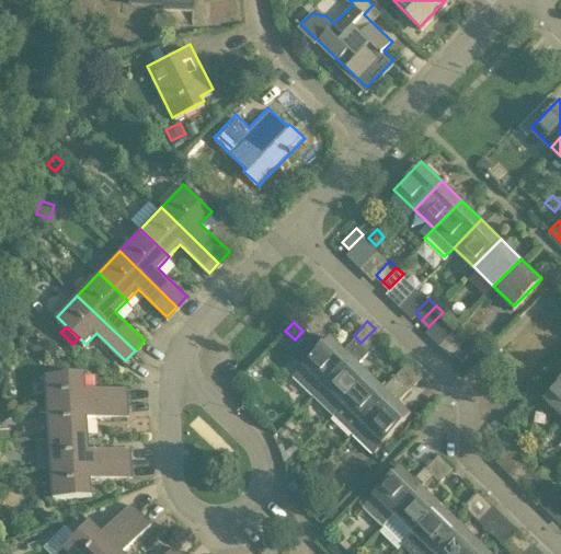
[(368,349),(381,335),(375,329),(361,343),(362,344),(368,349)]
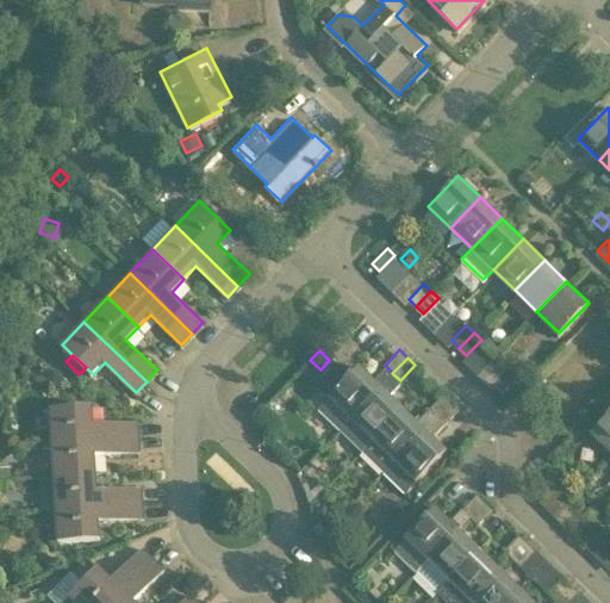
[(327,396),(317,406),(340,429),(393,374),(392,373),(385,365),(373,377),(360,365),(350,373),(340,362),(317,385),(327,396)]
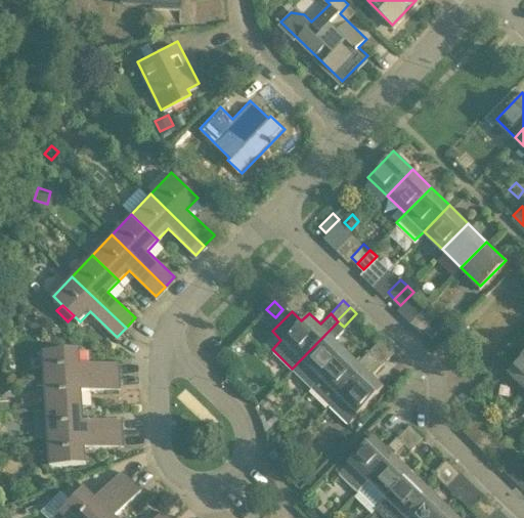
[(432,335),(444,322),(437,315),(425,329),(432,335)]
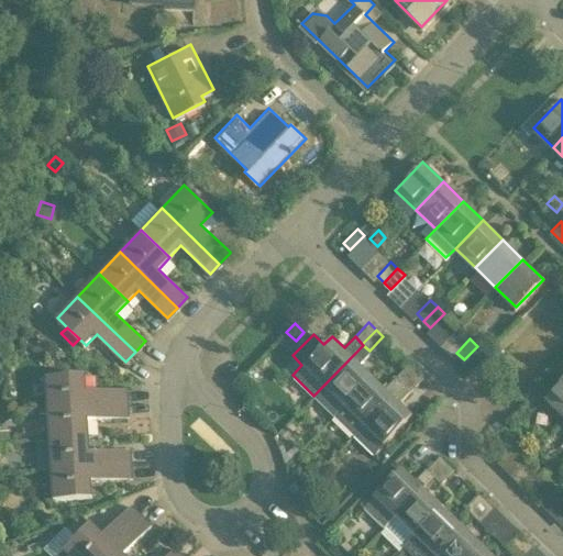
[(363,345),(313,396),(333,414),(372,376),(359,362),(370,351),(363,345)]
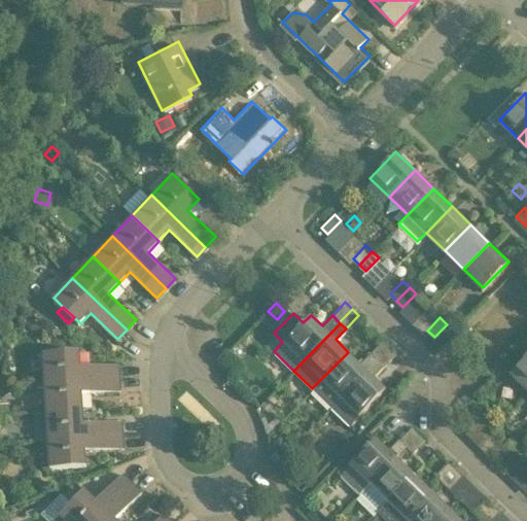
[(389,345),(382,339),(370,351),(376,357),(389,345)]
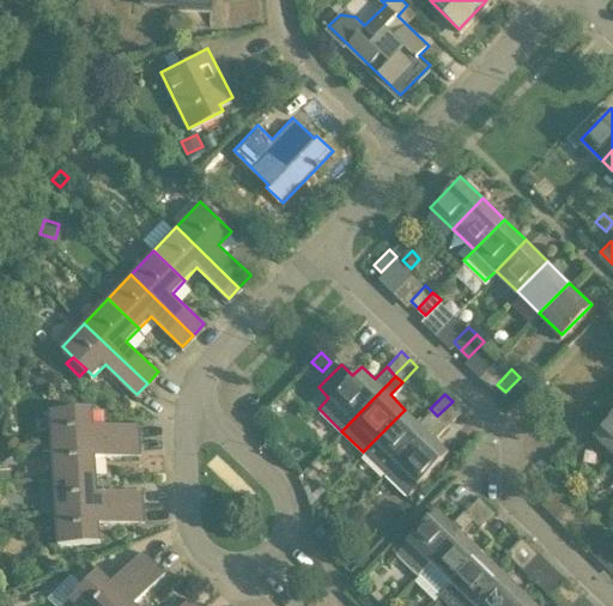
[(460,408),(453,401),(437,416),(445,424),(460,408)]
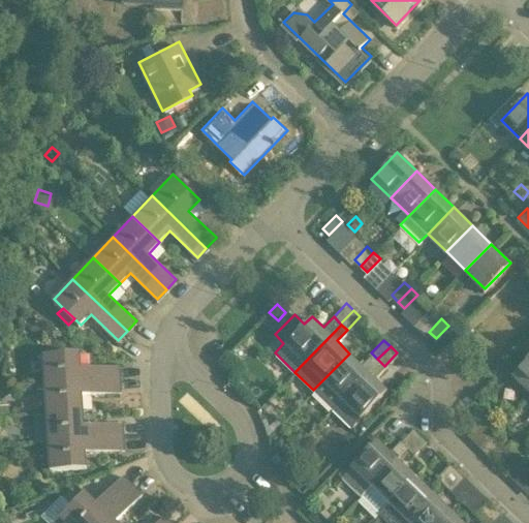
[(44,381),(120,376),(119,363),(81,365),(80,349),(42,351),(44,381)]
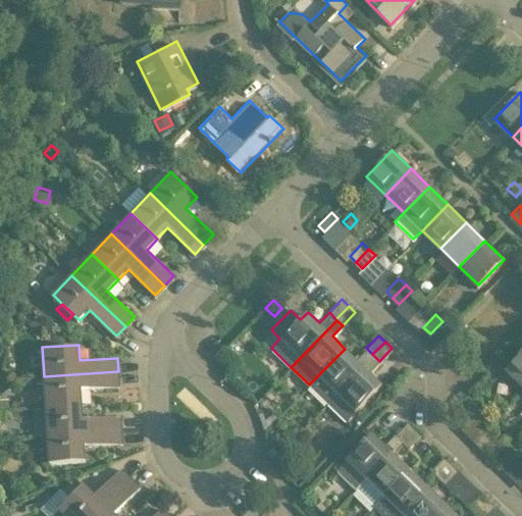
[(345,349),(309,384),(327,403),(363,366),(362,365),(372,354),(366,348),(356,359),(345,349)]
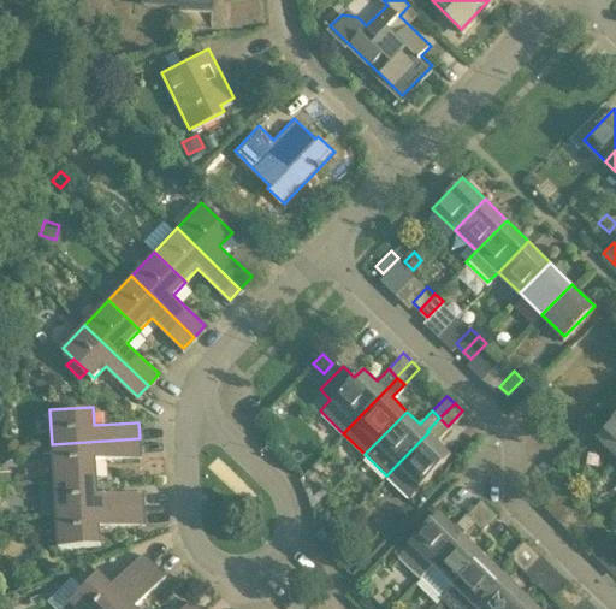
[(615,414),(594,437),(615,456),(615,414)]
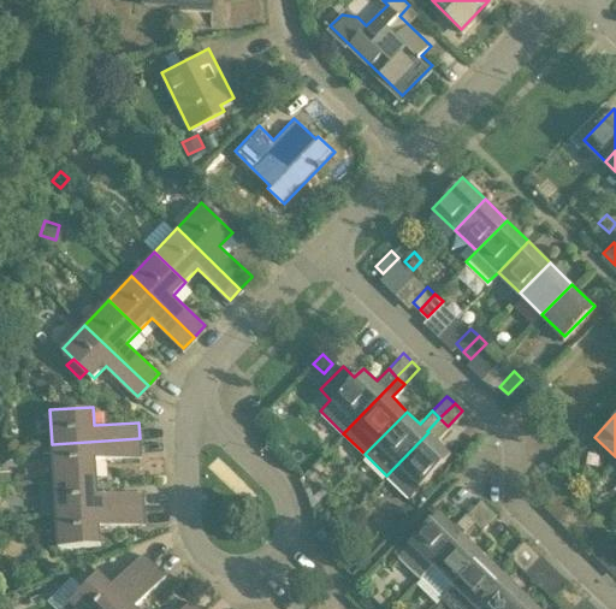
[(428,432),(386,476),(409,498),(420,488),(451,455),(434,439),(448,426),(439,418),(427,431),(428,432)]
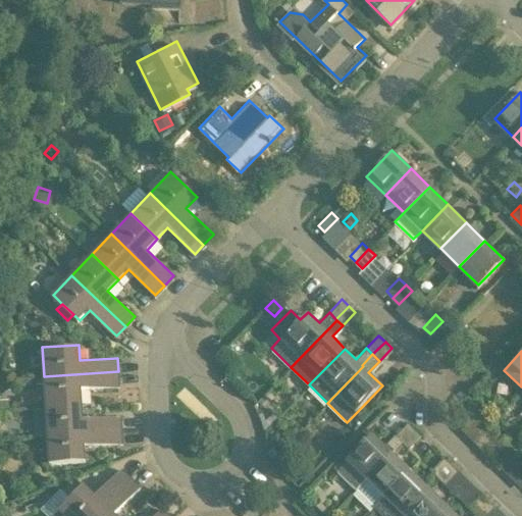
[(46,404),(82,402),(81,387),(119,384),(118,371),(44,376),(46,404)]
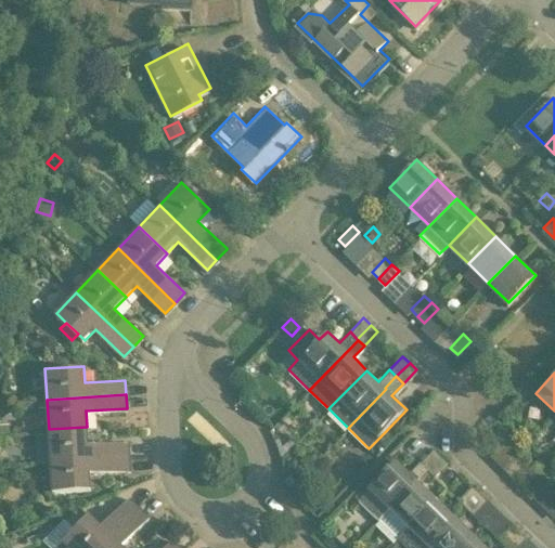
[(50,459),(129,455),(128,440),(88,442),(87,427),(49,429),(50,459)]
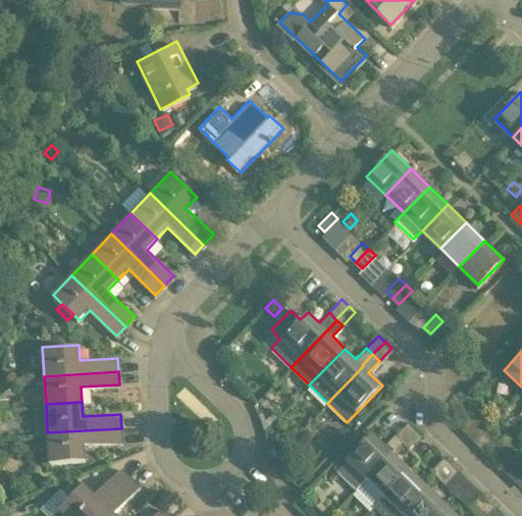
[(470,405),(458,417),(464,424),(476,411),(470,405)]
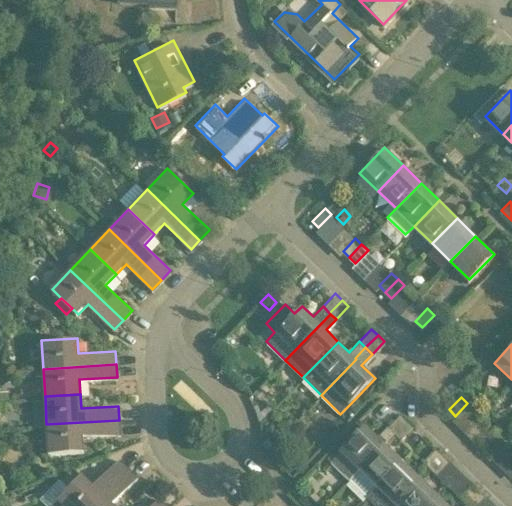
[(267,403),(259,411),(256,414),(260,418),(271,407),(267,403)]
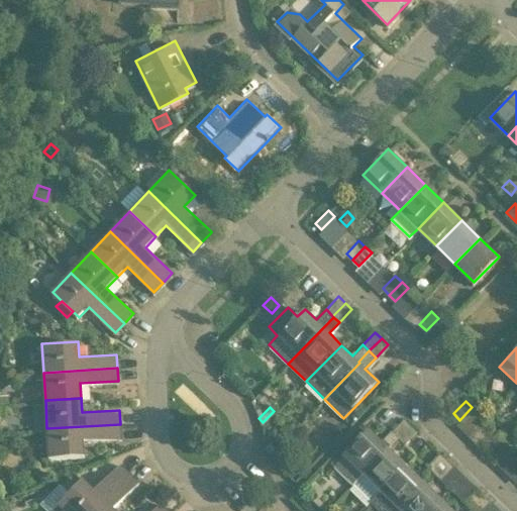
[(410,423),(403,416),(391,429),(398,435),(410,423)]
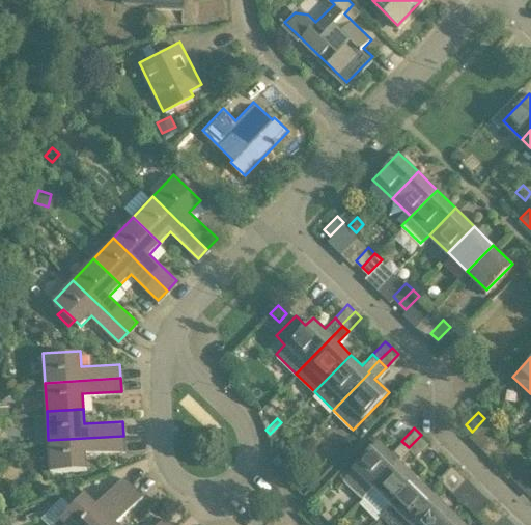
[(421,435),(409,447),(415,454),(427,441),(421,435)]
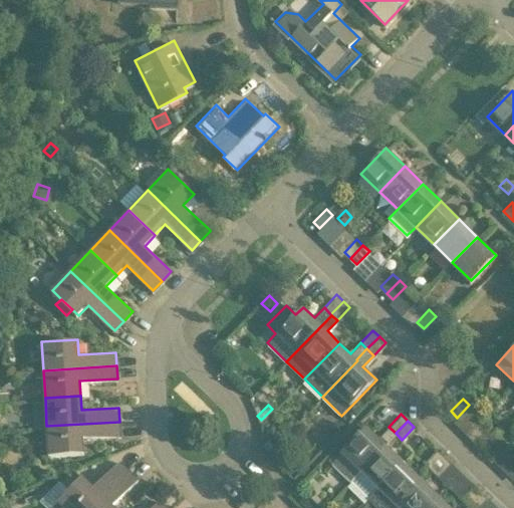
[(119,422),(46,426),(48,455),(84,453),(83,437),(119,435),(119,422)]
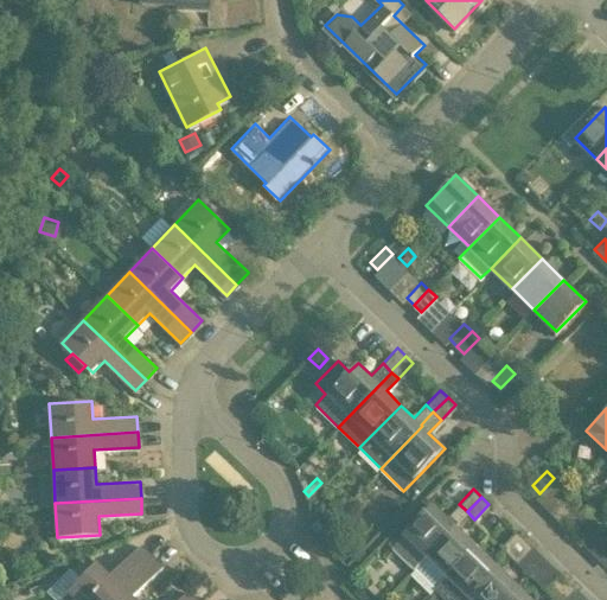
[(402,533),(391,544),(415,567),(455,525),(467,511),(459,504),(447,517),(432,503),(402,533)]
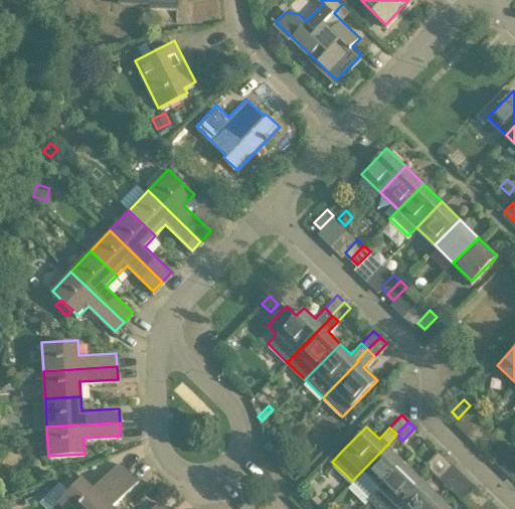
[(488,448),(501,435),(494,429),(482,442),(488,448)]
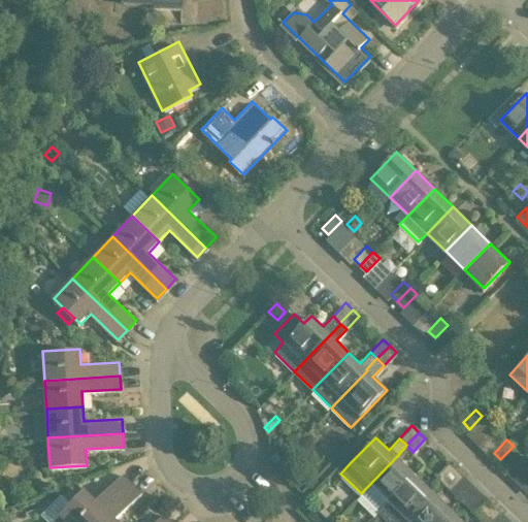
[(514,446),(500,459),(507,465),(520,452),(514,446)]
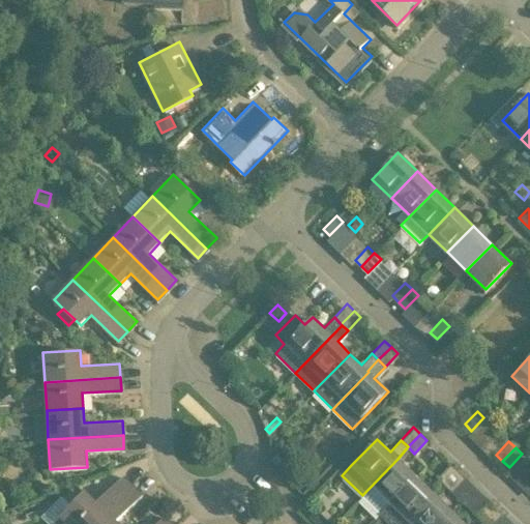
[(381,513),(382,512),(390,503),(415,476),(398,459),(362,495),(381,513)]
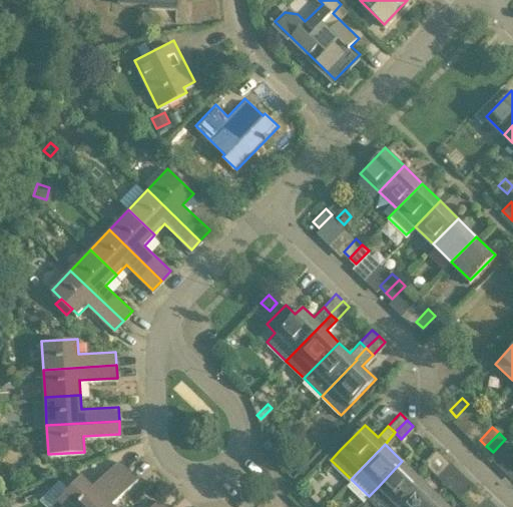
[(443,454),(436,448),(424,461),(431,467),(443,454)]
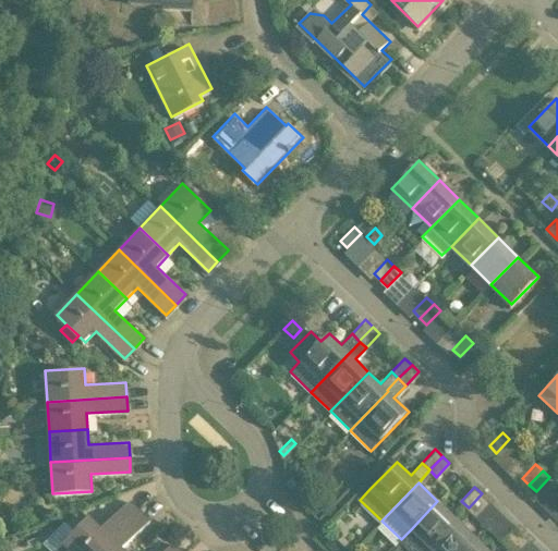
[(489,500),(482,493),(469,507),(475,514),(489,500)]
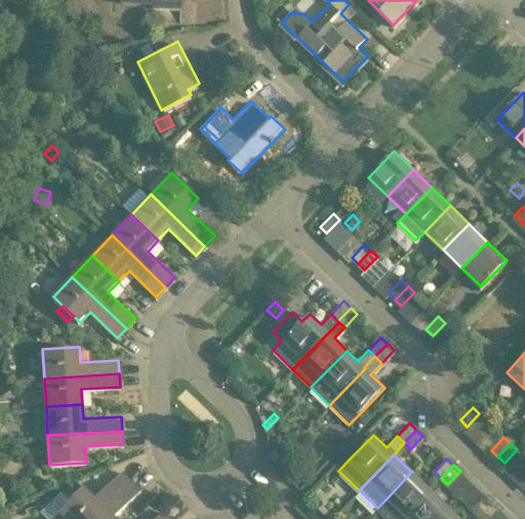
[(91,518),(130,479),(121,470),(94,496),(83,485),(50,518),(91,518)]
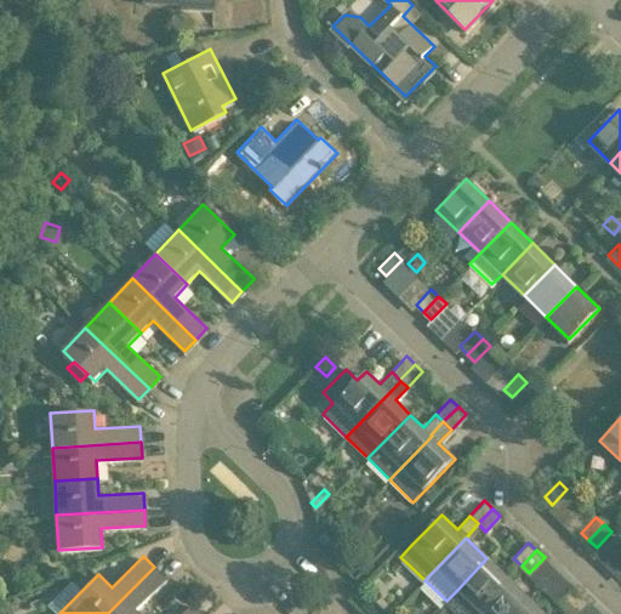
[(457,590),(448,600),(462,613),(476,613),(510,580),(486,558),(457,590)]
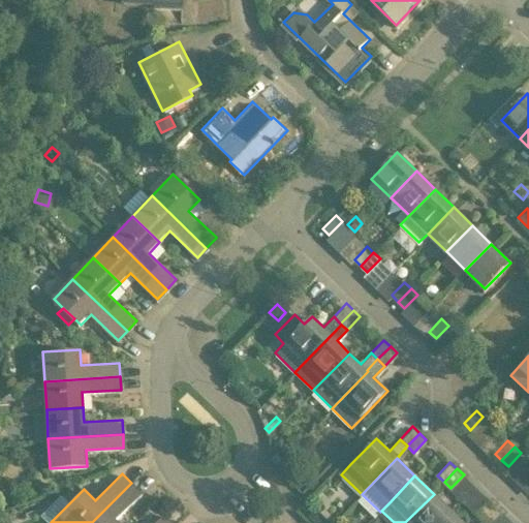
[(141,492),(131,483),(92,522),(118,522),(114,519),(141,492)]
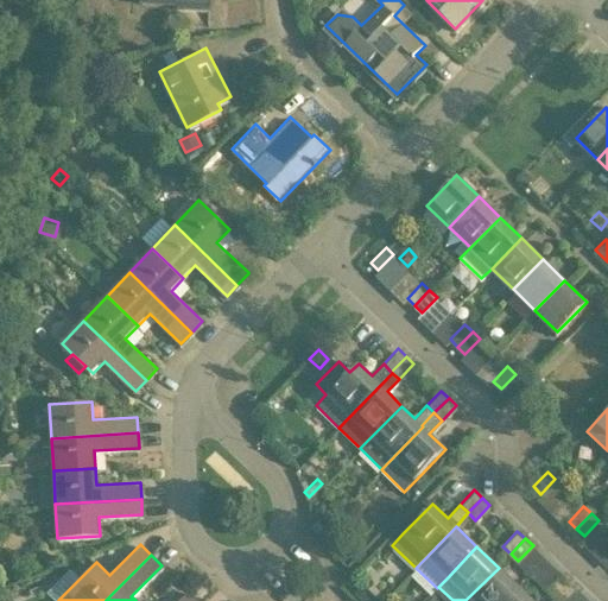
[(508,600),(520,589),(499,568),(466,600),(508,600)]
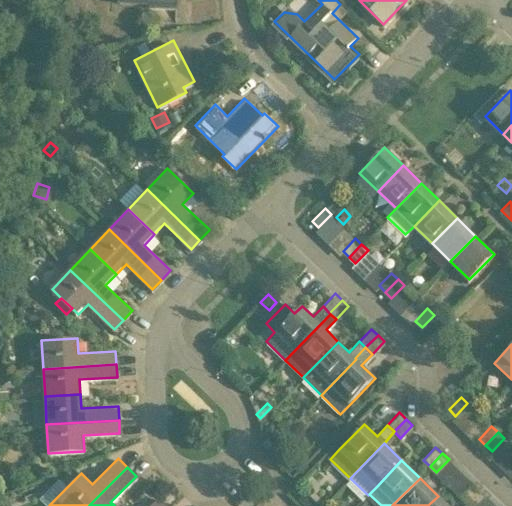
[(466,501),(478,488),(472,482),(459,495),(466,501)]
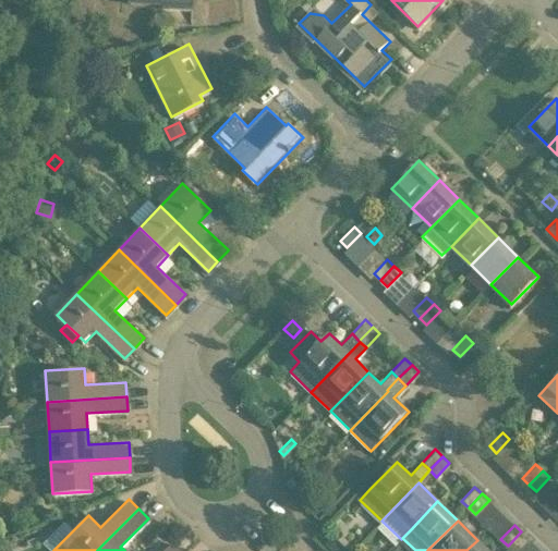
[(516,550),(529,539),(521,531),(508,546),(512,550),(516,550)]
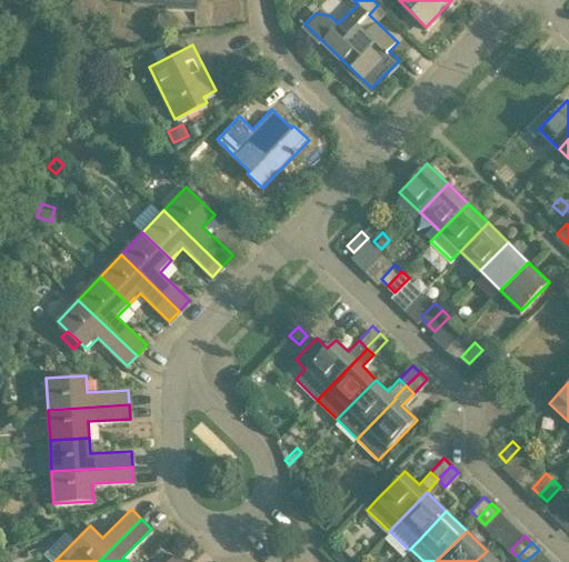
[(185,561),(186,561),(175,551),(163,561),(185,561)]
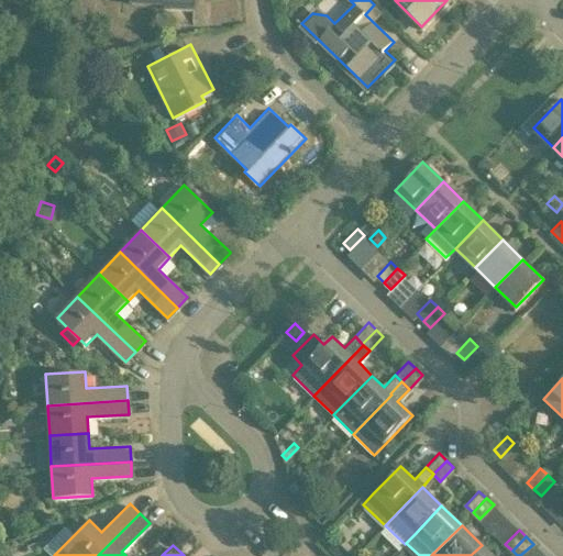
[(493,555),(482,545),(471,555),(493,555)]
